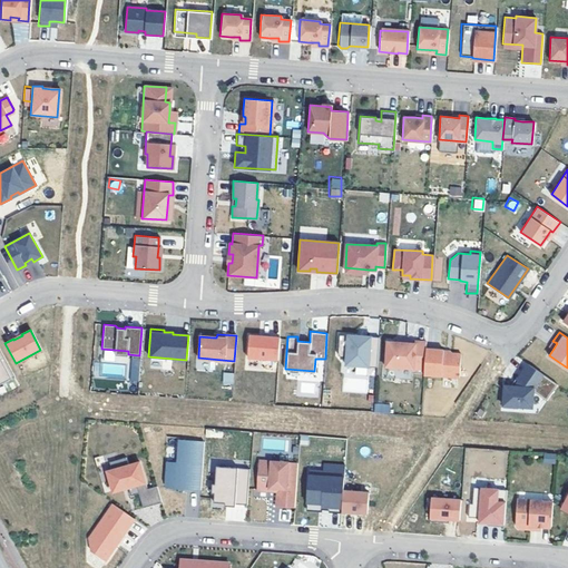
[(376,366),(378,336),(361,335),(361,336),(353,336),(353,335),(339,334),(336,354),(340,358),(345,358),(345,364),(376,366)]
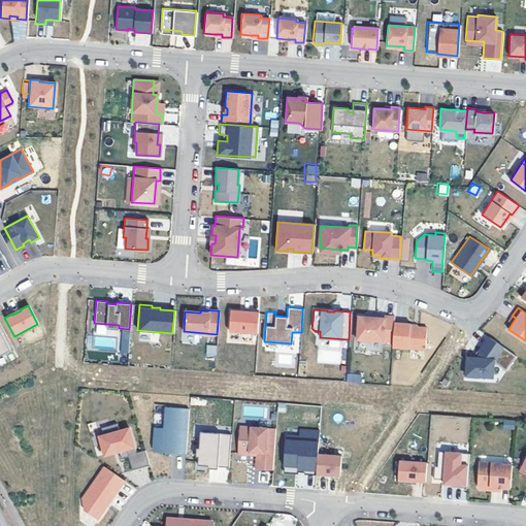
[(257,333),(258,313),(230,310),(229,331),(257,333)]
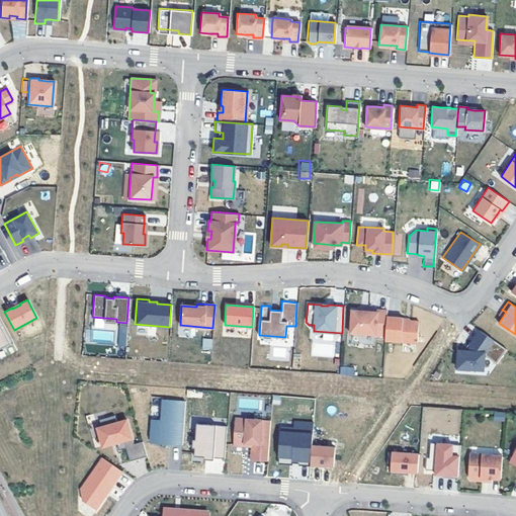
[(385,316),(387,310),(368,309),(367,311),(359,310),(351,310),(349,332),(384,335),(385,316)]
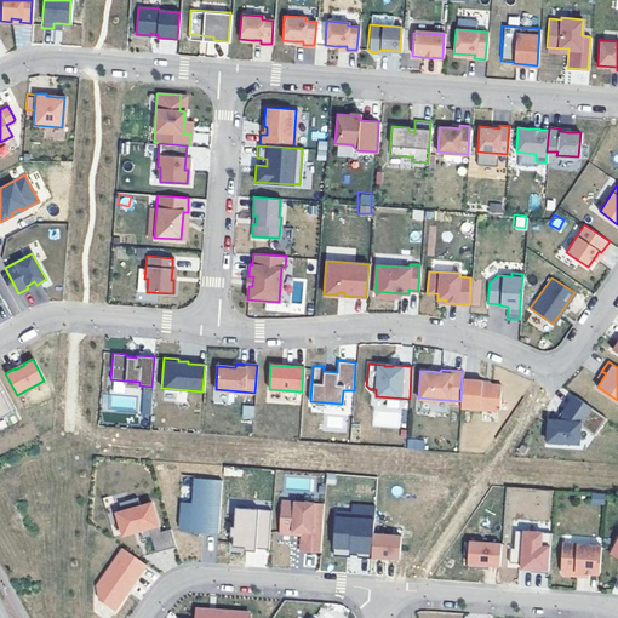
[(482,379),(462,378),(461,401),(459,410),(498,412),(501,384),(481,382),(482,379)]
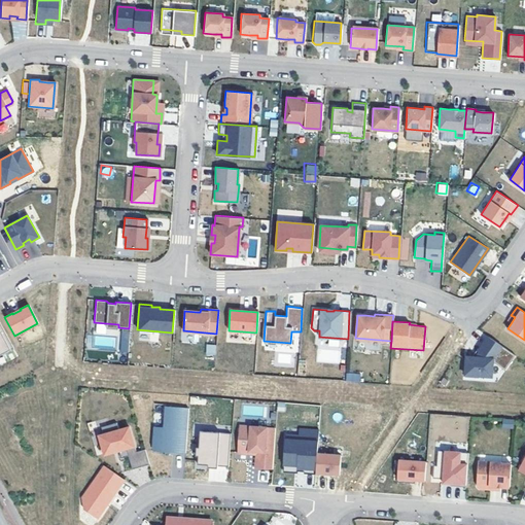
[(0,354),(12,348),(0,325),(0,354)]
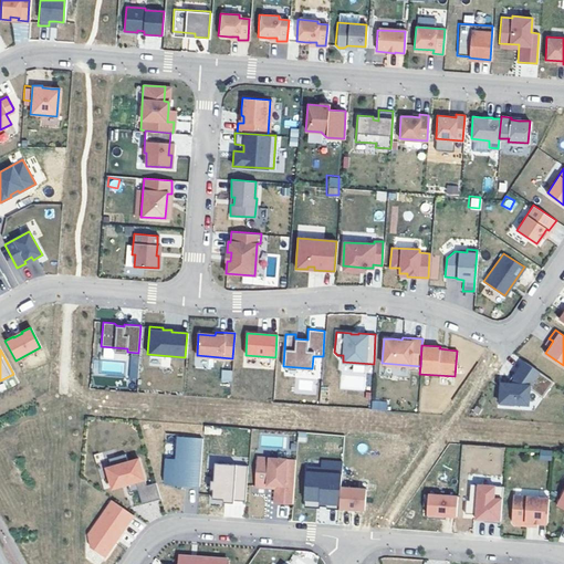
[(547,377),(525,362),(513,376),(515,378),(511,384),(501,383),(499,405),(514,406),(514,399),(529,400),(530,388),(542,398),(550,387),(544,382),(547,377)]
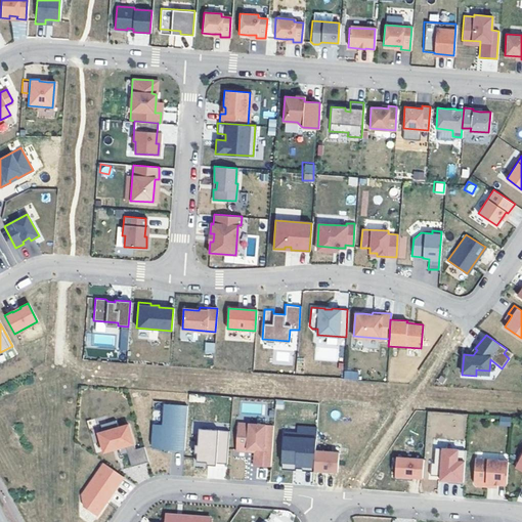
[(203,352),(213,352),(213,341),(203,340),(203,352)]
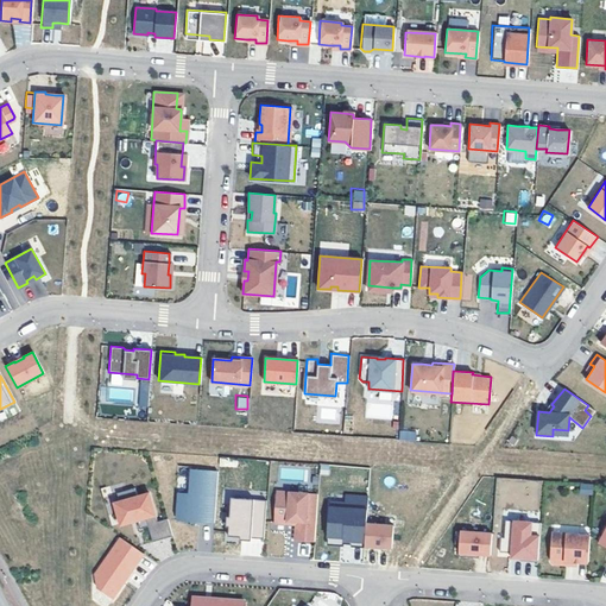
[(364,402),(364,416),(390,415),(389,402),(364,402)]
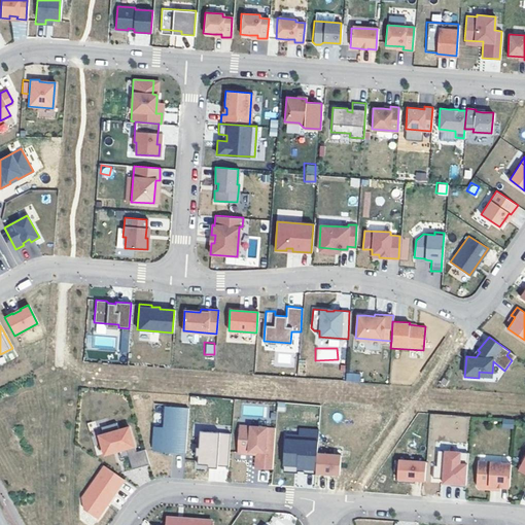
[(276,351),(275,361),(287,361),(288,352),(276,351)]
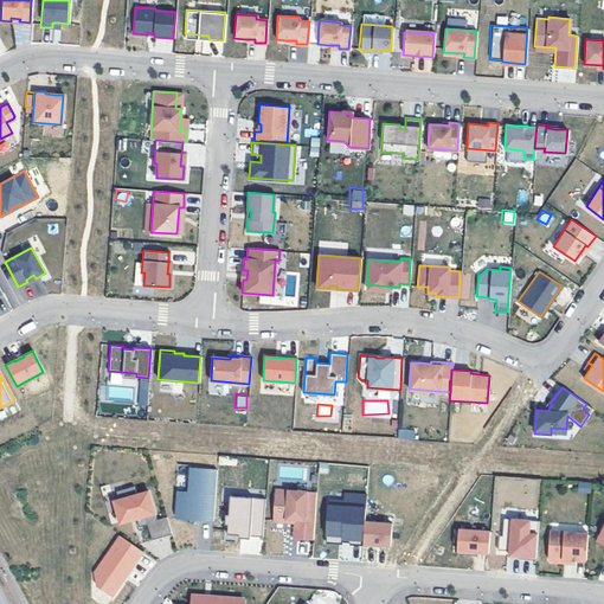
[(592,410),(586,404),(583,409),(589,415),(592,410)]
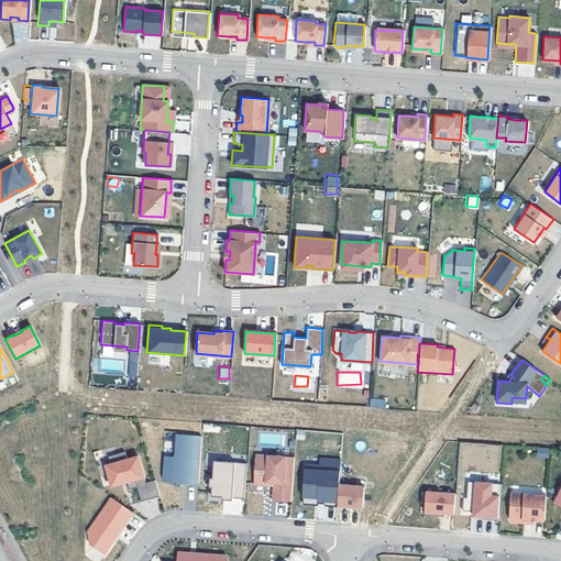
[(383,405),(383,396),(367,396),(367,405),(383,405)]
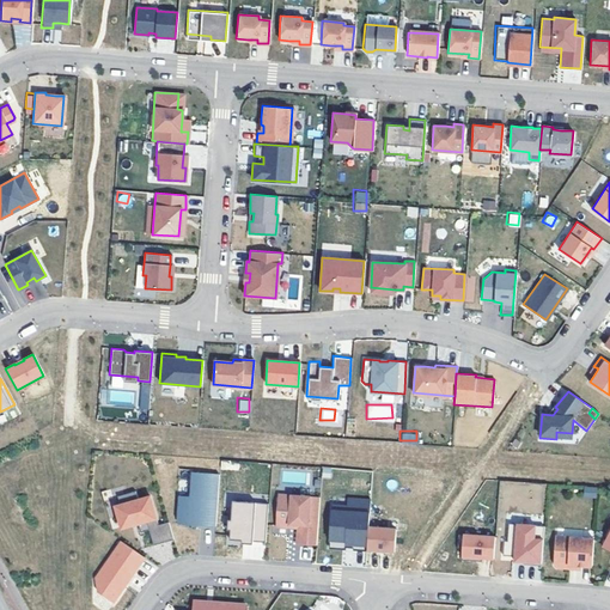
[(202,526),(217,526),(220,475),(193,474),(191,498),(182,498),(181,523),(197,524),(202,524),(202,526)]
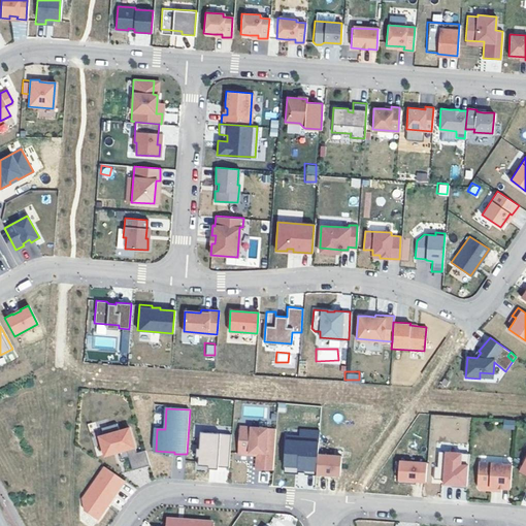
[(501,418),(501,427),(513,427),(513,418),(501,418)]
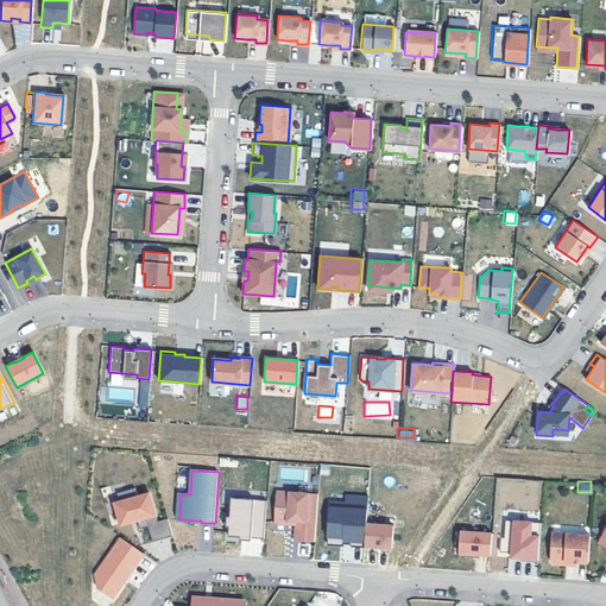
[(120,502),(115,503),(119,518),(136,513),(140,529),(149,526),(153,542),(172,537),(168,519),(158,522),(150,493),(138,497),(136,488),(118,493),(120,502)]
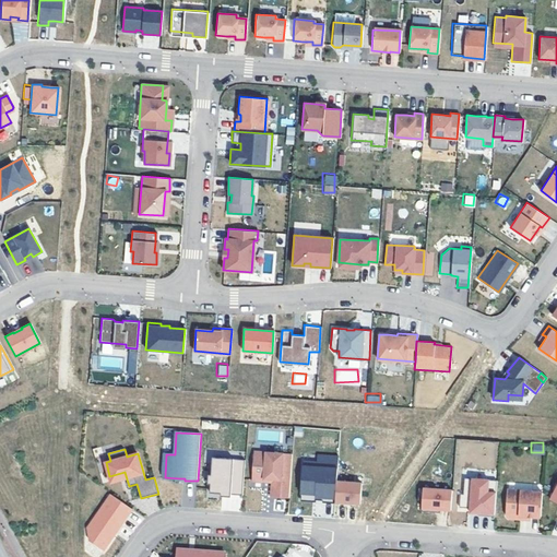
[(293,454),(267,453),(267,460),(255,459),(252,481),(265,482),(265,480),(271,480),(273,480),(273,483),(272,497),(289,498),(293,454)]
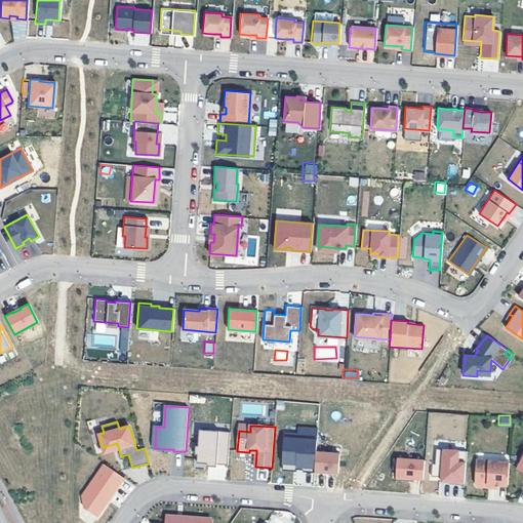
[(226,463),(228,430),(198,428),(197,445),(194,445),(194,453),(196,453),(196,460),(206,461),(205,464),(209,465),(214,465),(214,461),(226,463)]
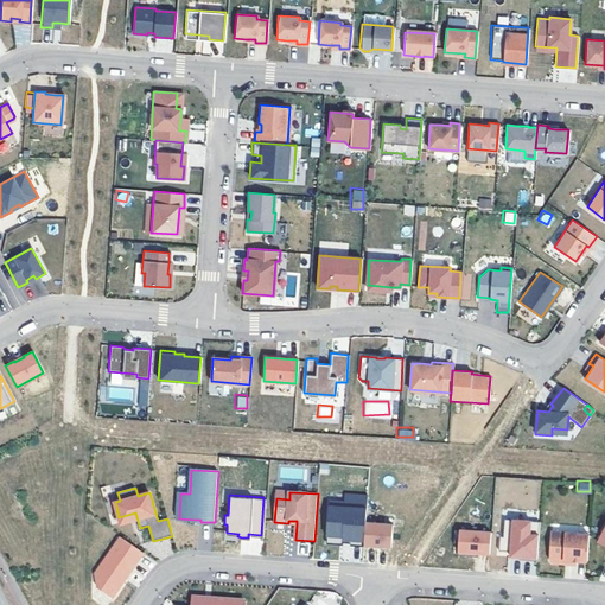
[(346,495),(346,503),(368,504),(368,497),(346,495)]
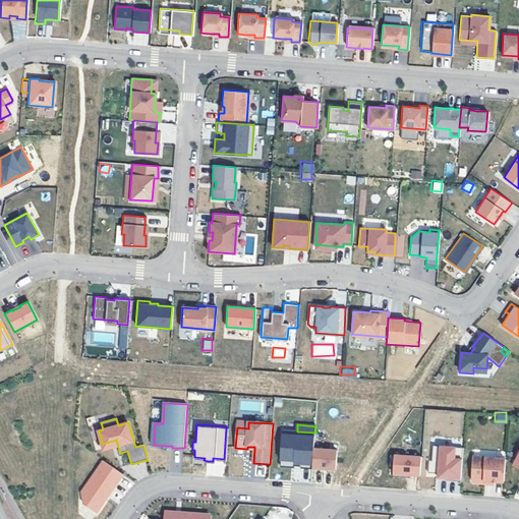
[(297,431),(283,430),(281,466),(295,467),(295,464),(298,464),(301,464),(301,467),(313,468),(314,449),(315,433),(297,431)]
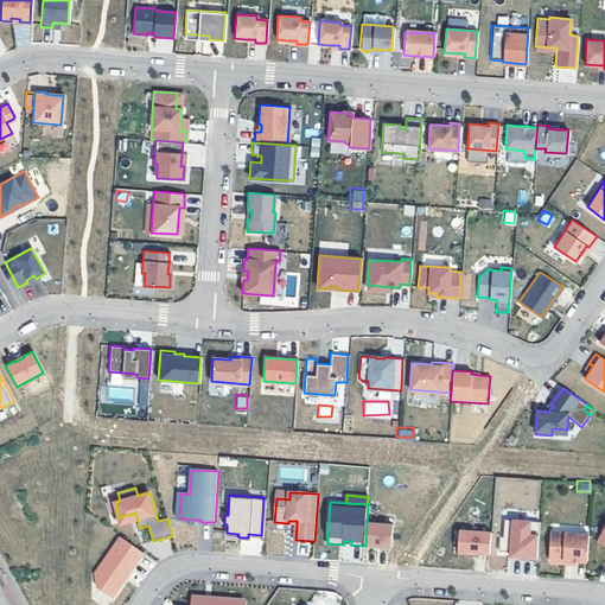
[(520,561),(537,562),(541,523),(507,521),(504,537),(501,537),(501,552),(511,553),(521,554),(520,561)]
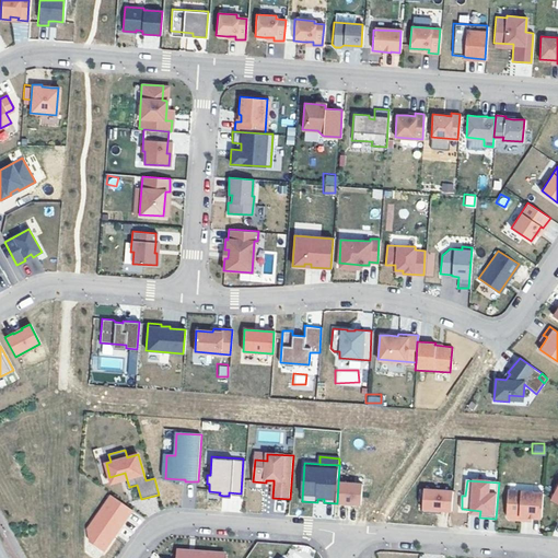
[(338,483),(337,503),(336,504),(349,504),(362,506),(363,485),(338,483)]
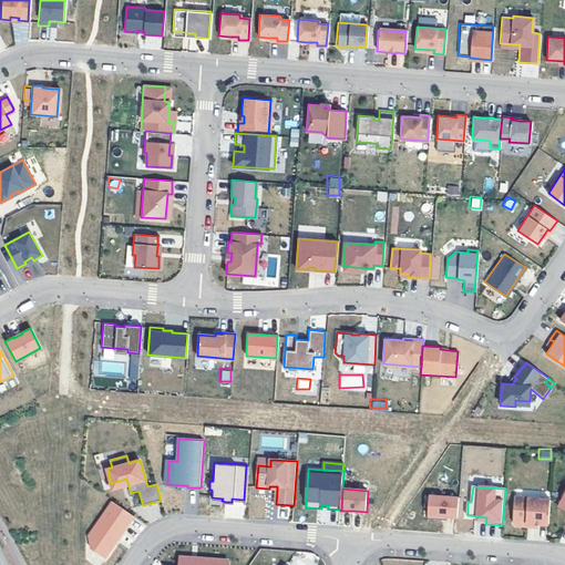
[(460,499),(427,495),(425,509),(430,509),(429,519),(442,520),(442,516),(445,517),(448,517),(459,519),(460,499)]
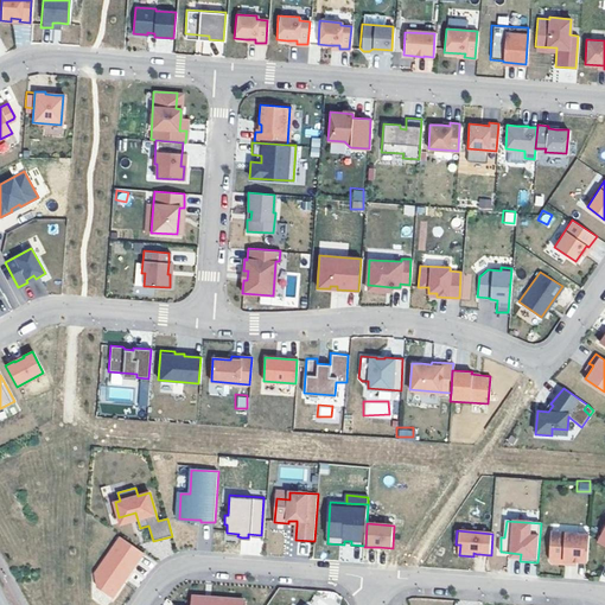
[(591,537),(554,534),(552,560),(555,564),(562,565),(566,561),(570,561),(578,562),(588,562),(591,537)]
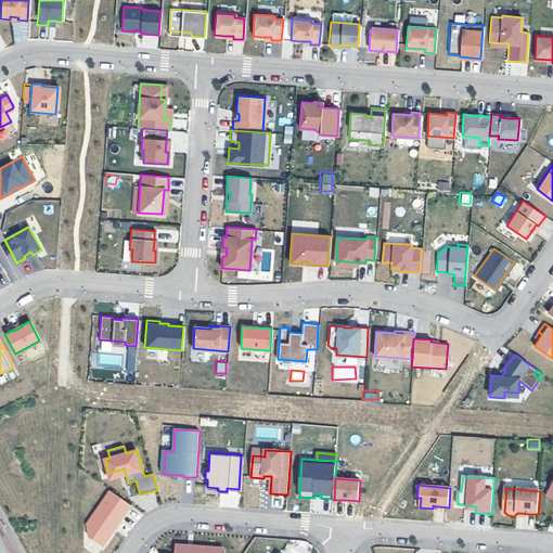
[(131,505),(111,491),(87,525),(89,538),(102,547),(117,525),(131,505)]
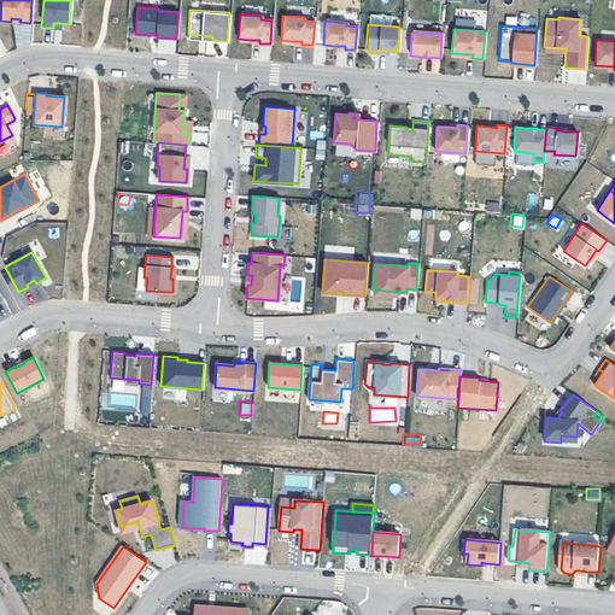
[(340,614),(345,604),(338,602),(335,608),(316,602),(311,614),(340,614)]
